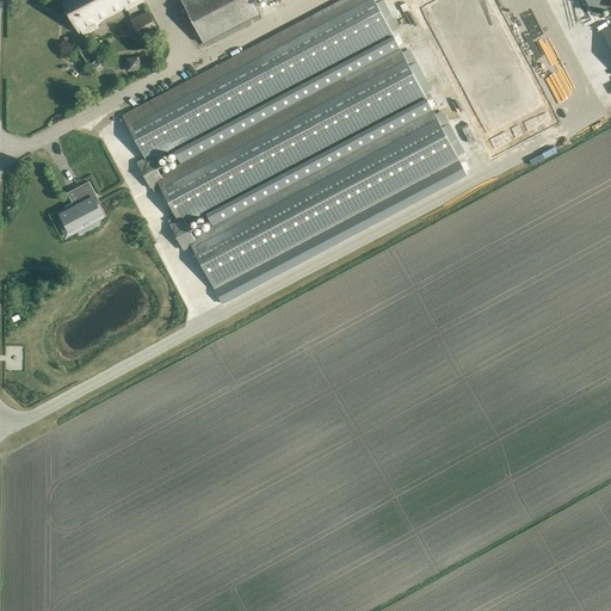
[(140,0),(62,0),(80,32),(98,23),(98,20),(124,7),(125,8),(140,0)]
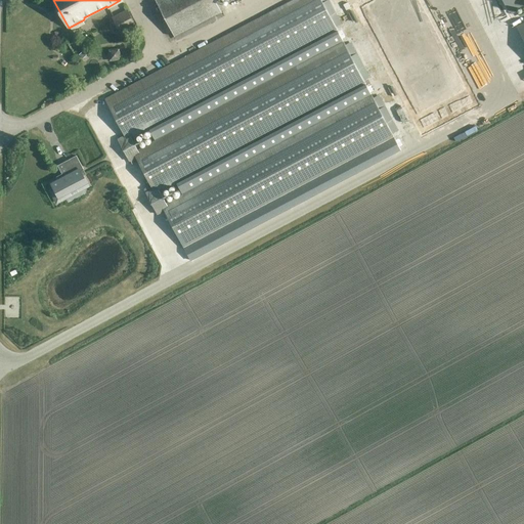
[(183,247),(347,160),(393,136),(372,95),(325,120),(166,204),(160,191),(318,106),(365,83),(344,42),(298,67),(138,151),(131,138),(337,30),(321,0),(293,0),(269,13),(105,99),(124,135),(118,139),(129,161),(130,161),(132,164),(138,161),(153,189),(145,192),(157,214),(164,211),(183,247)]
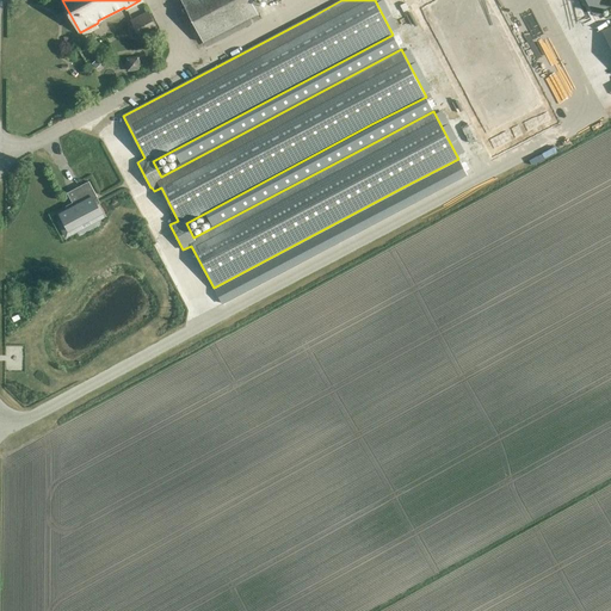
[(257,14),(250,0),(180,0),(204,42),(257,14)]
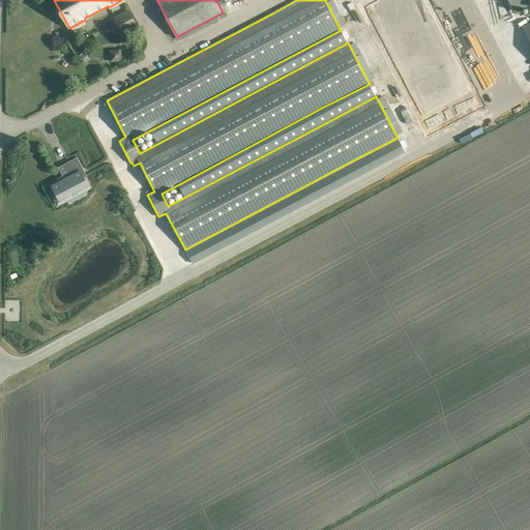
[(529,0),(508,0),(514,11),(529,2),(529,0)]
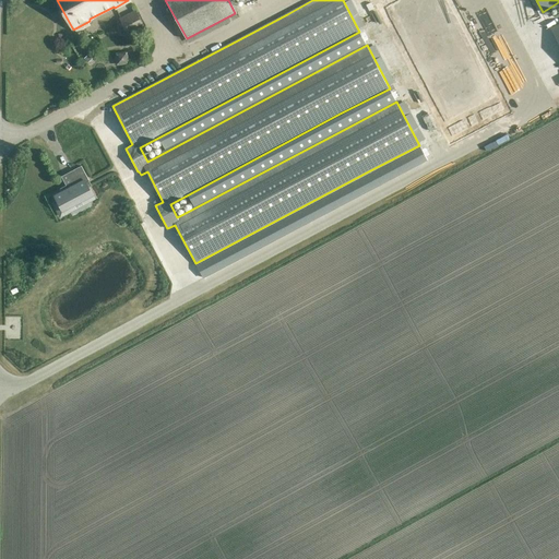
[(144,26),(140,18),(135,10),(119,19),(128,35),(144,26)]
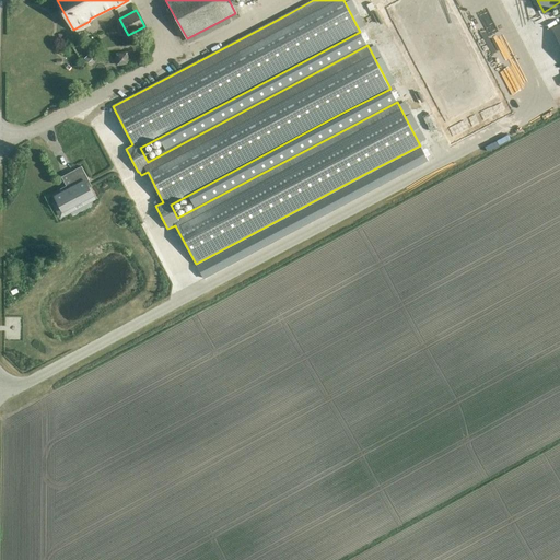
[(73,186),(55,196),(58,202),(54,205),(60,217),(95,198),(86,183),(89,182),(81,166),(67,174),(73,186)]
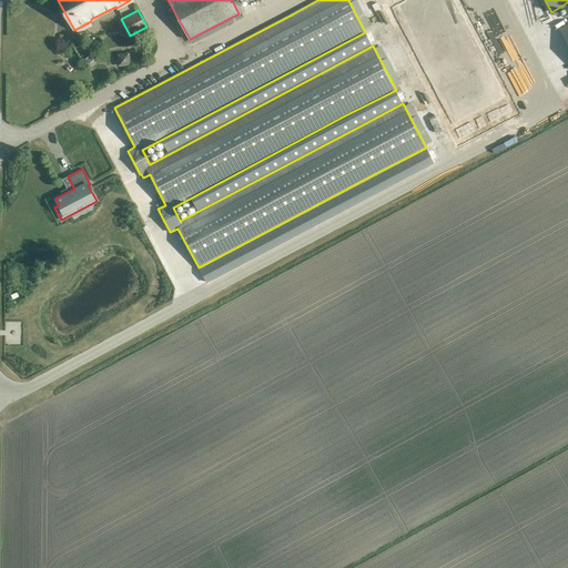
[(194,264),(188,267),(192,277),(199,273),(194,264)]
